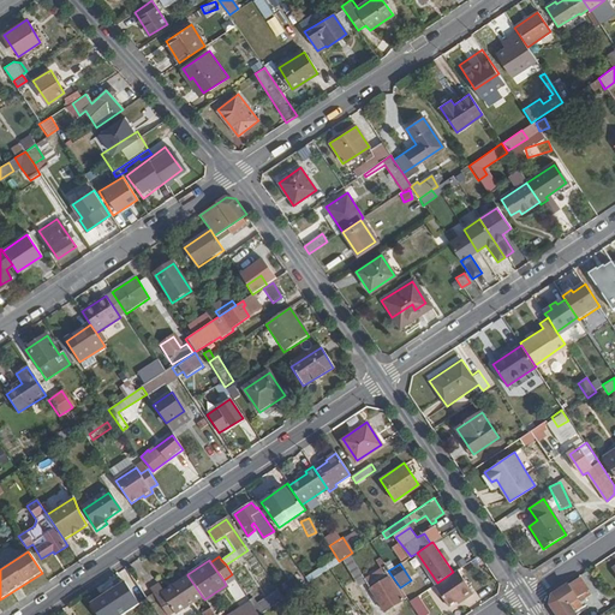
[(388,571),(384,565),(362,581),(382,613),(406,597),(400,587),(388,571)]
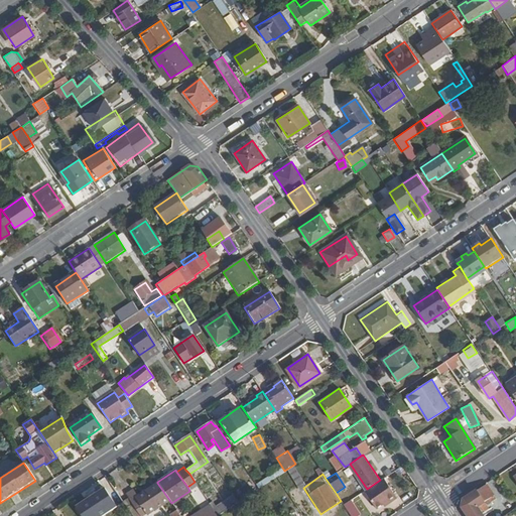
[(389,502),(397,497),(384,477),(380,480),(367,489),(364,490),(376,507),(387,500),(389,502)]
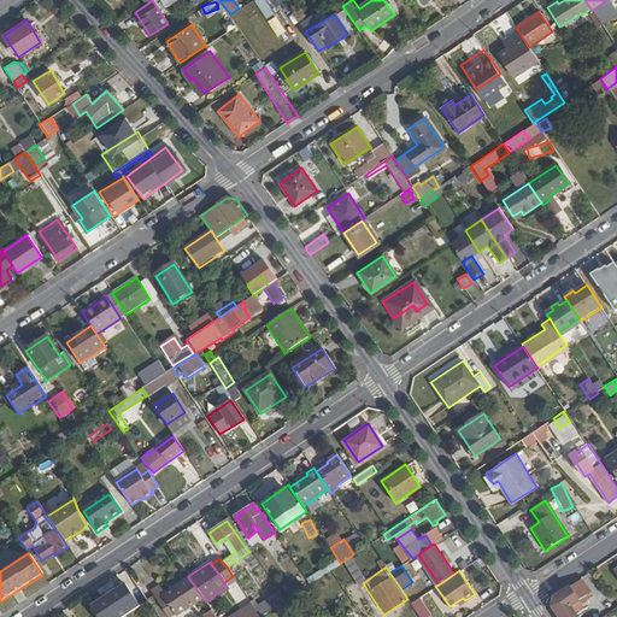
[(203,598),(188,577),(160,595),(154,587),(146,593),(162,616),(165,616),(172,612),(174,615),(203,598)]
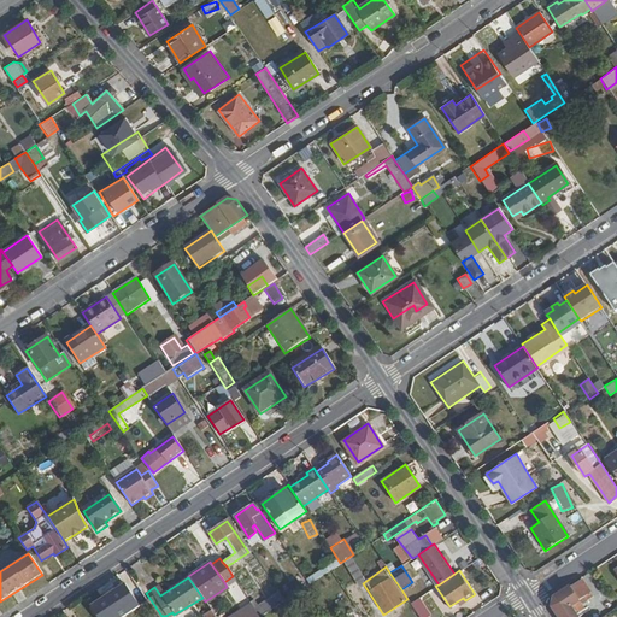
[(576,616),(575,613),(583,607),(577,598),(589,589),(582,580),(568,589),(566,588),(553,598),(552,606),(558,616),(576,616)]
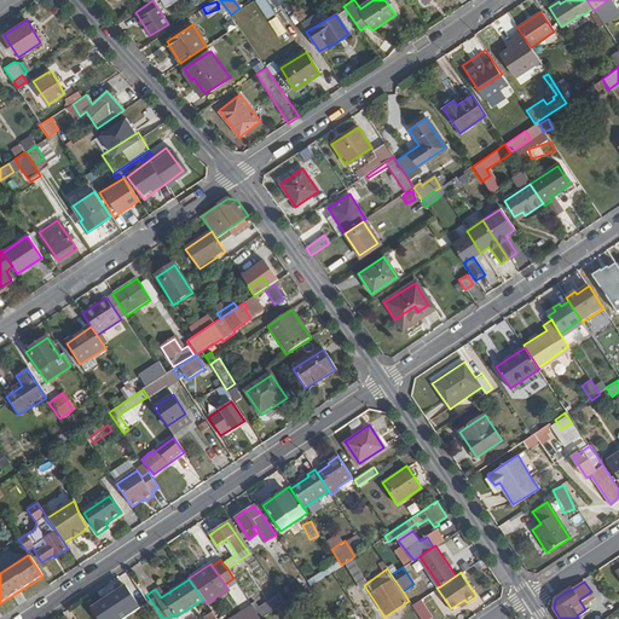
[(148,603),(134,583),(122,590),(137,611),(148,603)]
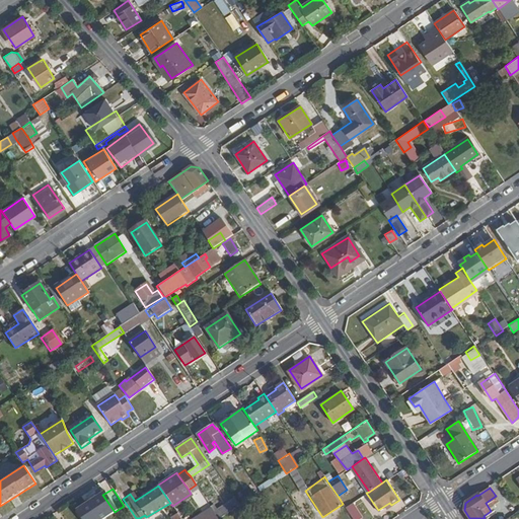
[(367,509),(373,506),(367,496),(362,499),(367,509)]
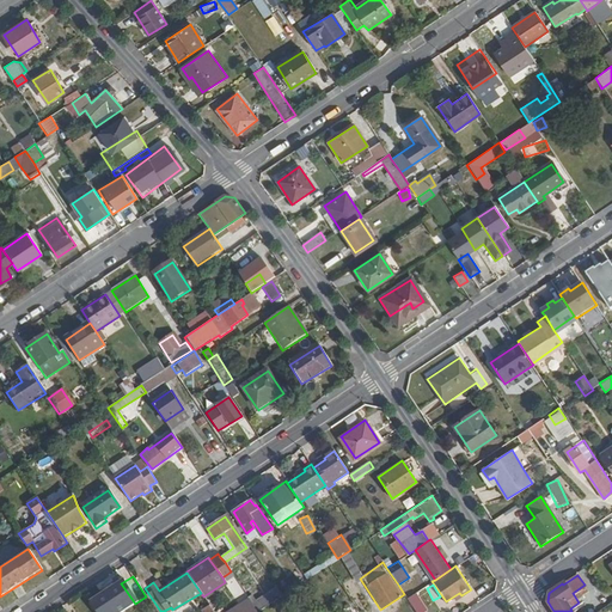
[(276,599),(281,595),(276,588),(252,605),(257,611),(265,606),(276,599)]
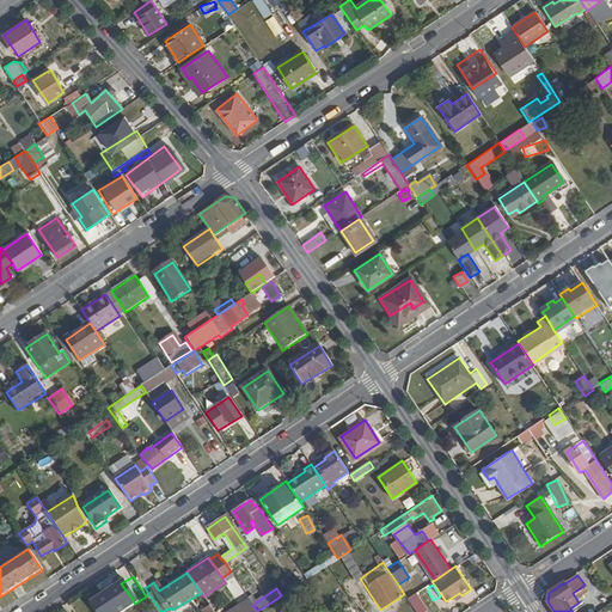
[(421,611),(426,610),(415,593),(407,598),(416,611),(421,611)]
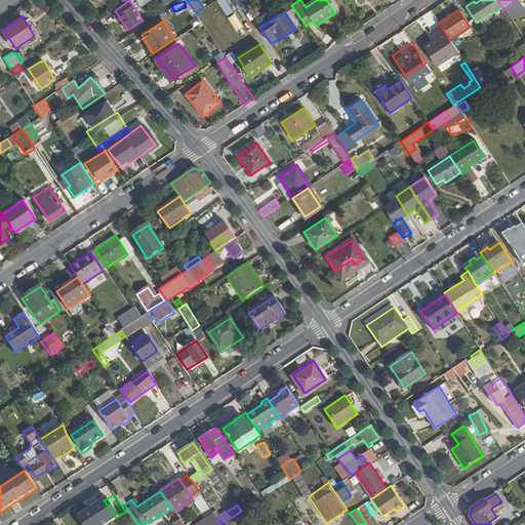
[(84,524),(89,521),(82,511),(73,518),(68,510),(59,515),(65,524),(63,524),(84,524)]
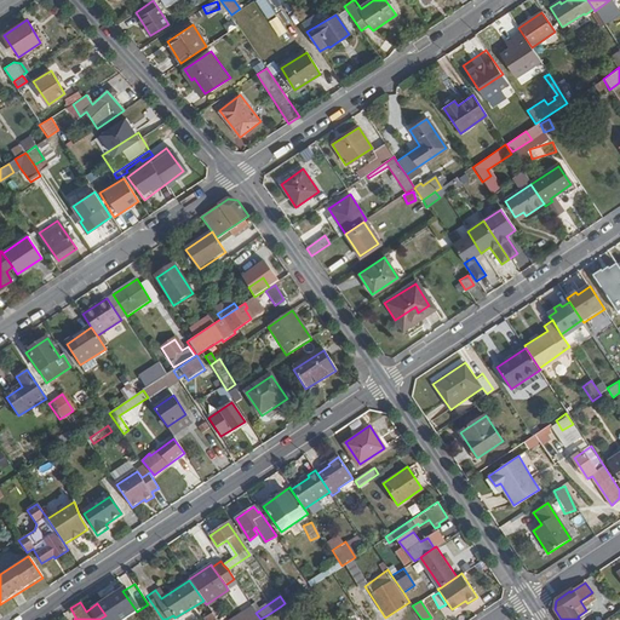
[(259,619),(260,619),(256,613),(252,607),(231,619),(259,619)]
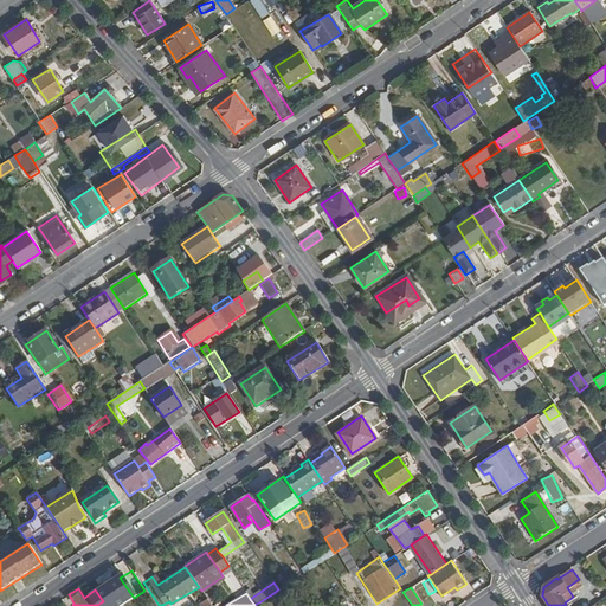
[(281,605),(274,593),(263,600),(265,603),(258,605),(281,605)]
